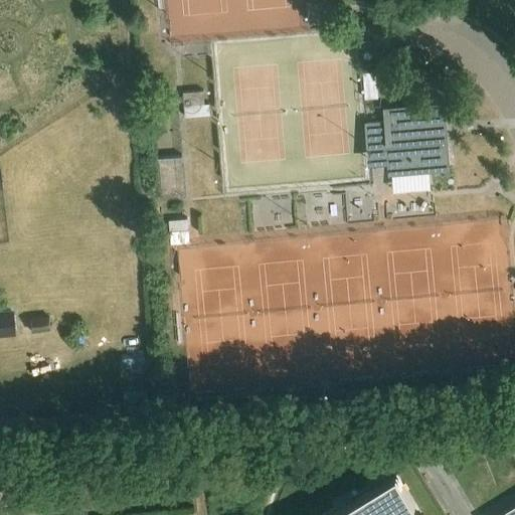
[(354,38),(213,52),(227,193),(333,182),(367,179),(354,38)]
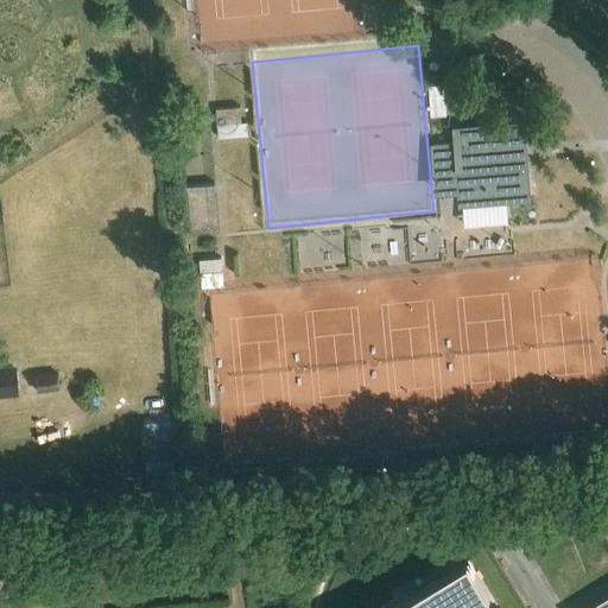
[(444,84),(430,86),(432,116),(447,115),(444,84)]
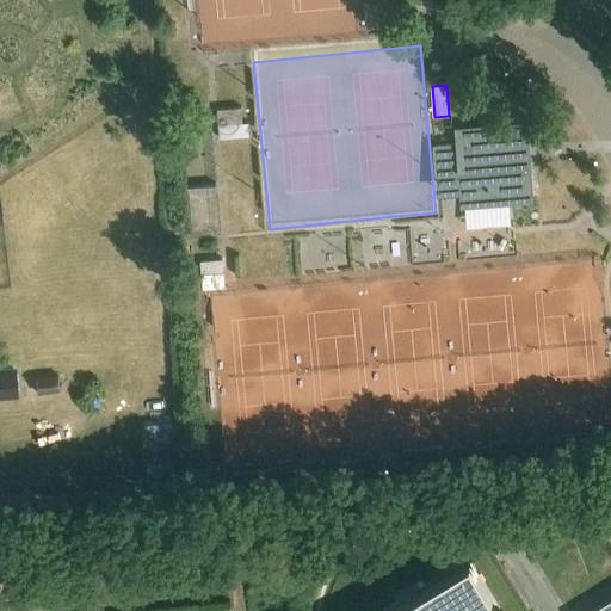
[(242,107),(218,109),(220,125),(244,123),(242,107)]
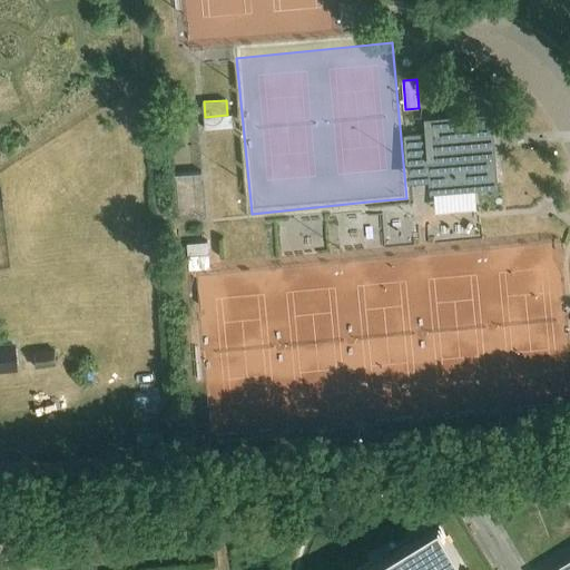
[(409,147),(410,157),(429,155),(432,190),(479,187),(494,185),(489,118),(426,124),(428,136),(405,138),(405,148),(409,147)]
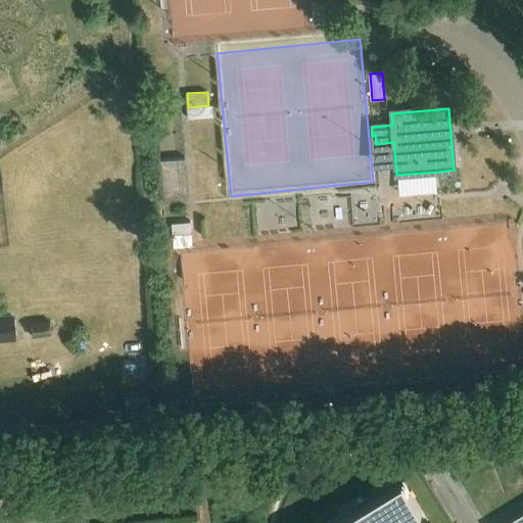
[(191,196),(190,156),(165,157),(167,197),(191,196)]
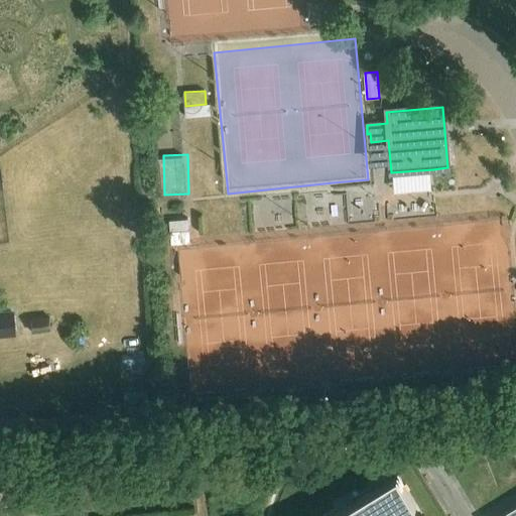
[(188,229),(171,231),(172,244),(190,243),(188,229)]
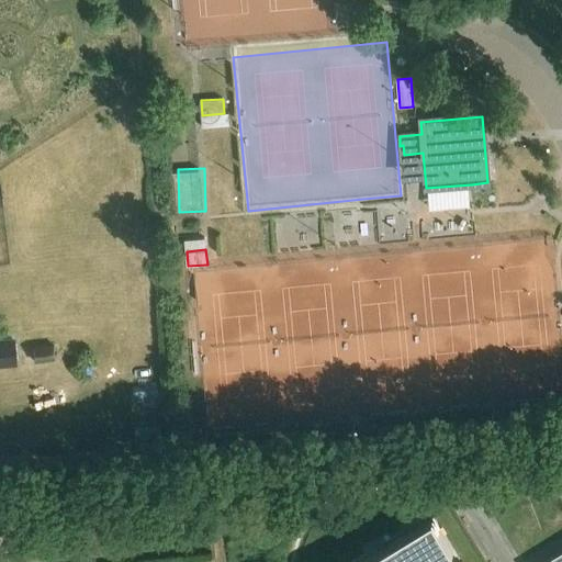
[(14,337),(0,338),(0,364),(17,364),(14,337)]
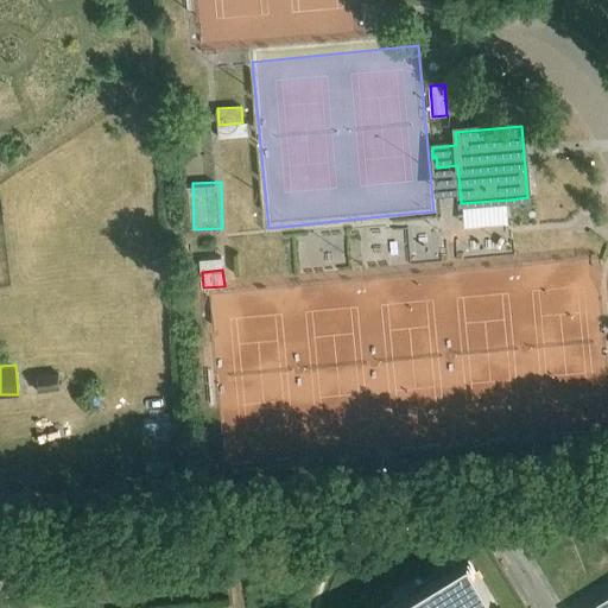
[(58,375),(37,377),(38,390),(59,388),(58,375)]
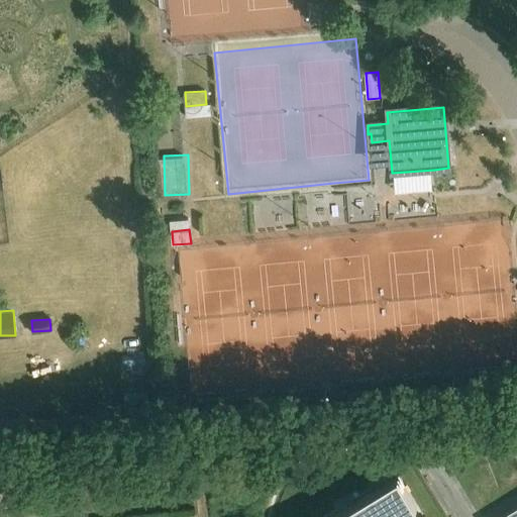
[(331,516),(516,516),(516,506),(499,516),(423,516),(418,508),(411,497),(402,482),(398,476),(331,516)]
